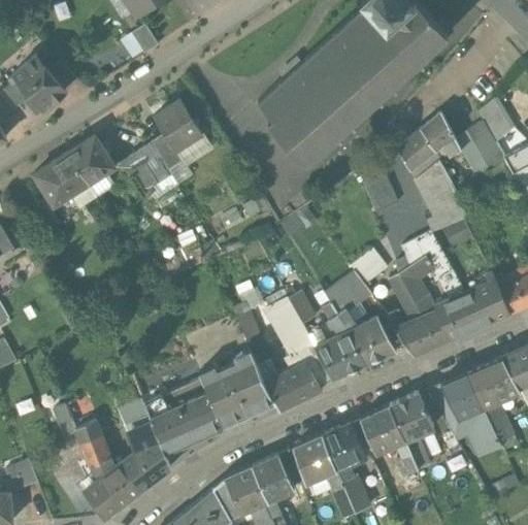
[(122,0),(135,21),(166,0),(122,0)]
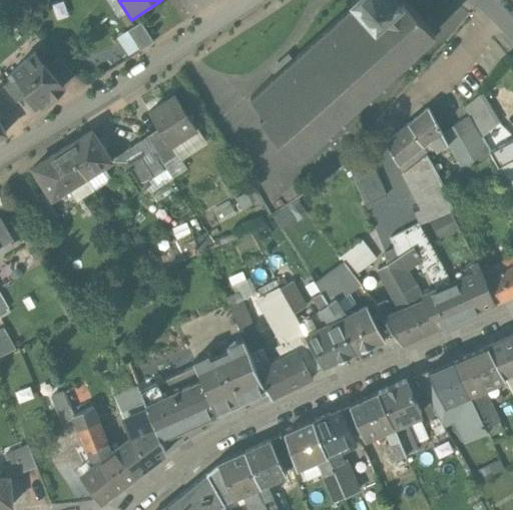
[(383,28),(407,6),(402,0),(357,0),(360,3),(383,28)]
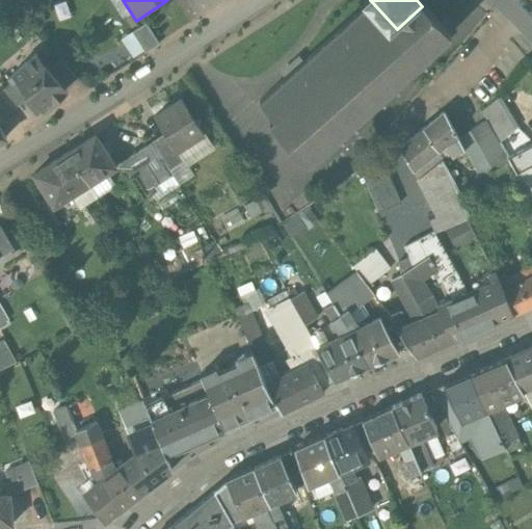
[(373,3),(260,104),(273,121),(269,125),(283,139),(287,135),(299,149),(295,153),(308,167),(339,139),(342,142),(344,140),(342,137),(353,127),(355,130),(358,128),(355,125),(380,102),(383,105),(387,103),(383,100),(395,89),(398,93),(400,90),(397,87),(422,64),(425,68),(427,65),(425,62),(450,37),(422,6),(397,29),(373,3)]
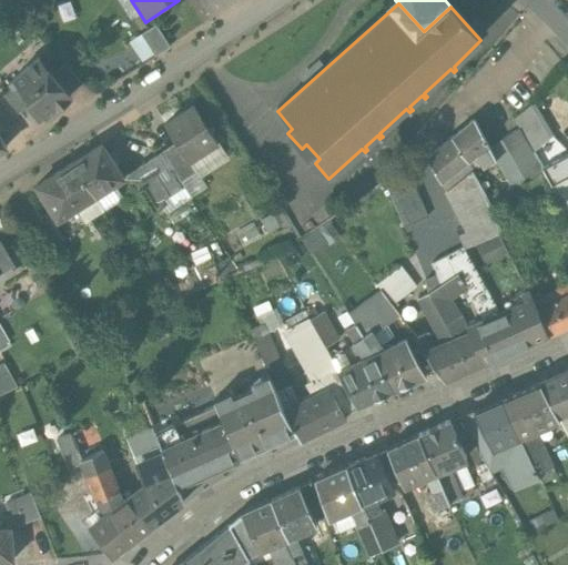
[(155,29),(141,39),(154,60),(169,51),(155,29)]
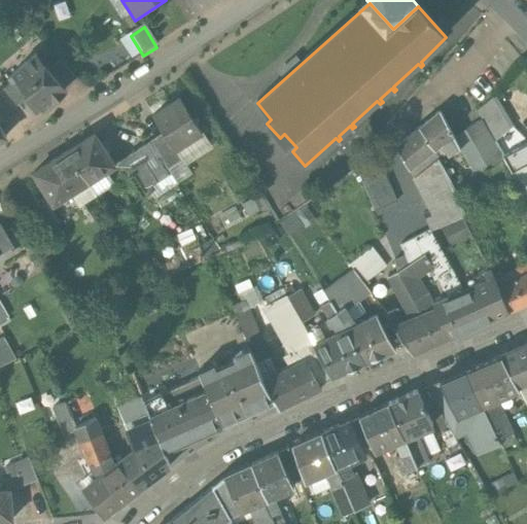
[(38,56),(9,79),(12,83),(6,89),(24,110),(30,105),(37,113),(66,90),(50,71),(38,56)]
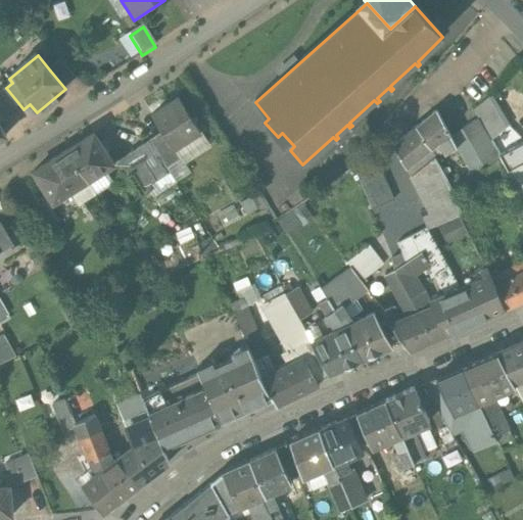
[(50,71),(65,89),(77,80),(61,61),(50,71)]
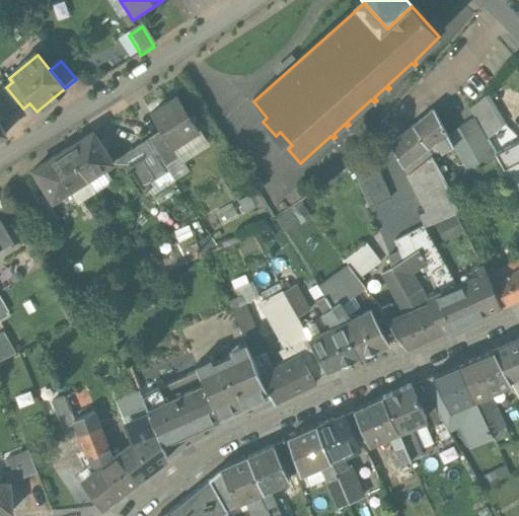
[(161,134),(170,150),(171,149),(198,133),(177,100),(150,117),(161,134)]
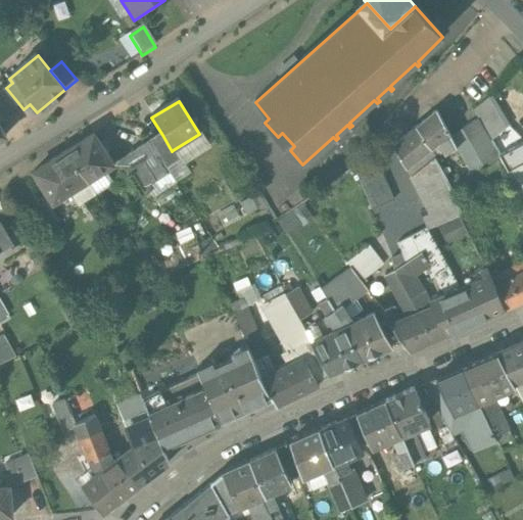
[(457,149),(438,112),(417,130),(430,151),(440,146),(445,156),(457,150),(457,149)]
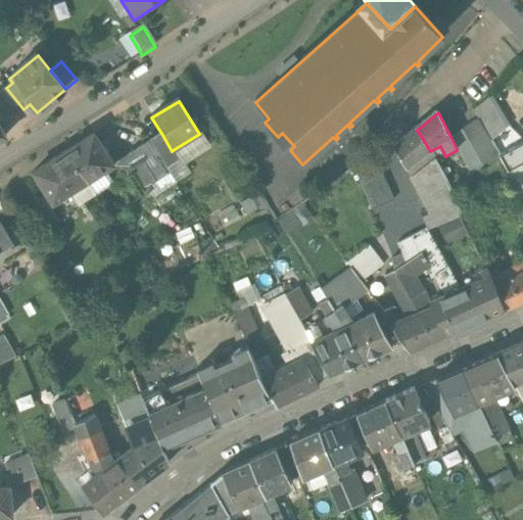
[(406,171),(430,151),(417,130),(394,149),(406,171)]
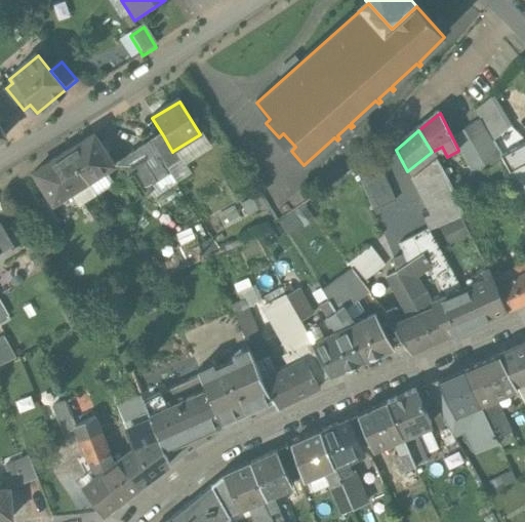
[(68,153),(88,185),(114,168),(108,159),(113,156),(107,147),(104,149),(94,135),(68,153)]
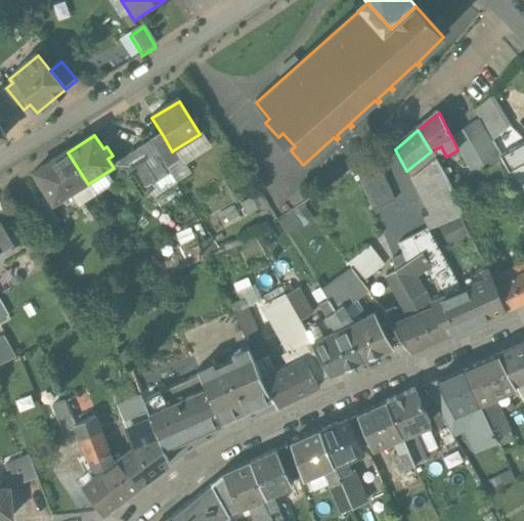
[(172,152),(163,135),(149,143),(167,172),(181,164),(173,150),(172,152)]
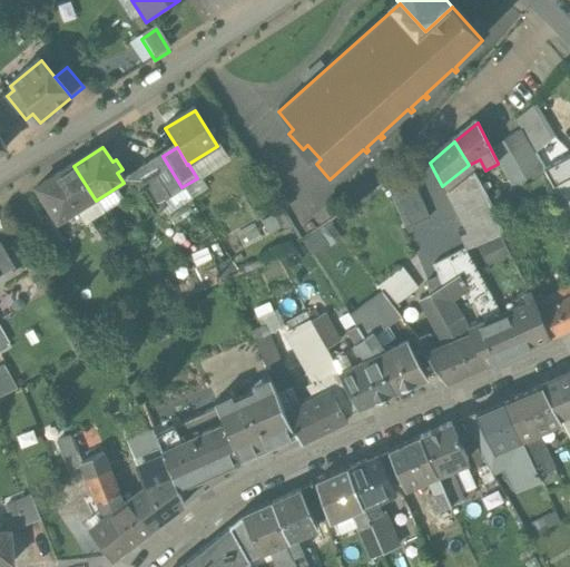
[(511,156),(498,163),(498,164),(510,186),(523,178),(511,156)]
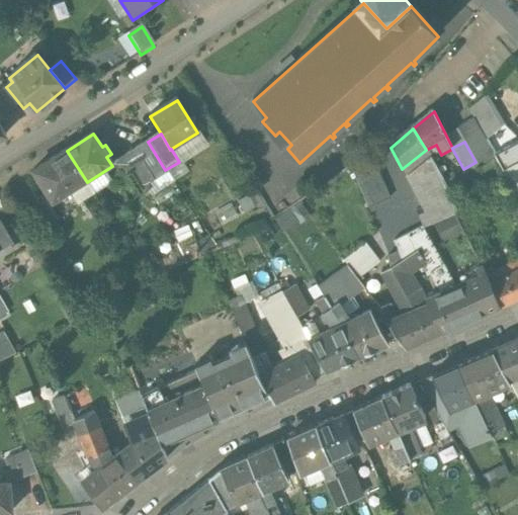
[(517,163),(517,145),(495,157),(503,171),(517,163)]
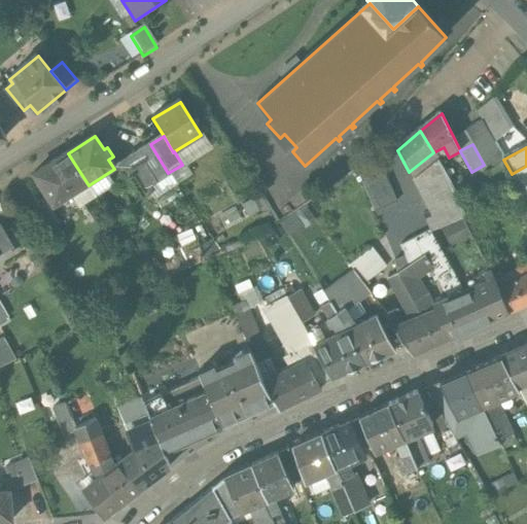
[(93,201),(97,198),(89,185),(68,153),(34,175),(43,188),(39,190),(45,200),(49,198),(55,207),(84,188),(93,201)]
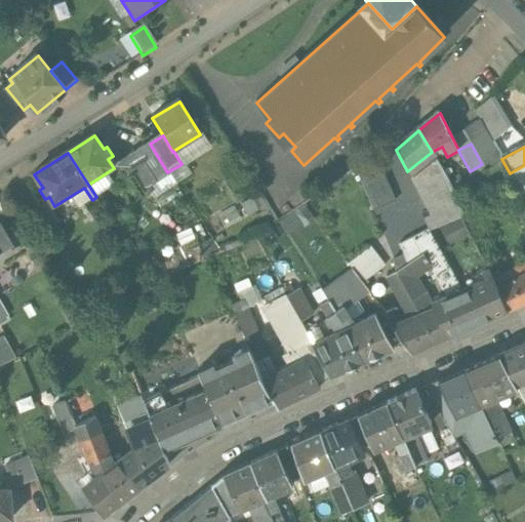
[(152,160),(127,174),(140,195),(153,188),(148,179),(159,172),(152,160)]
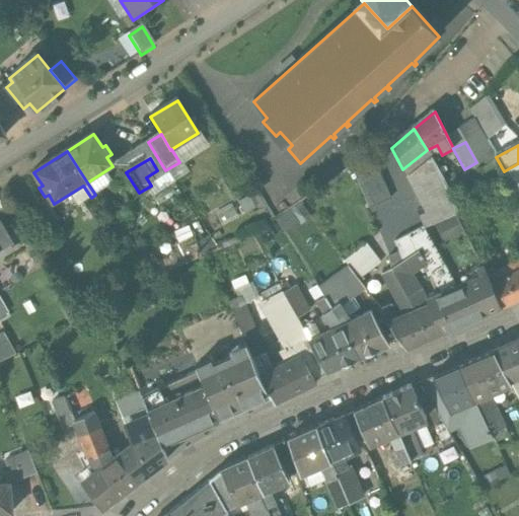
[(365,205),(389,200),(385,179),(392,178),(390,166),(359,173),(365,205)]
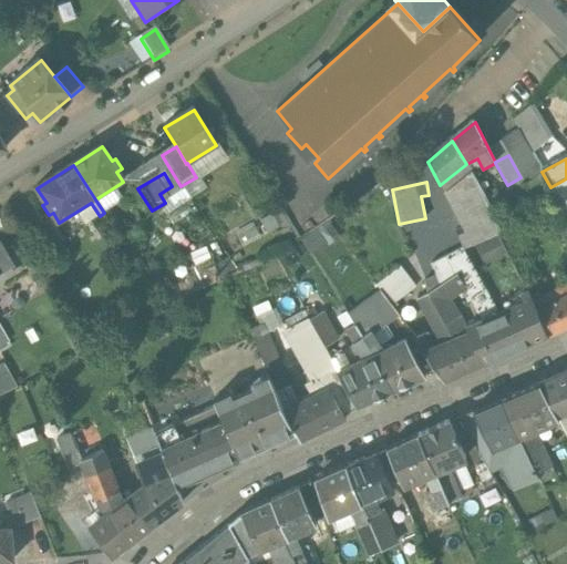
[(37,229),(50,250),(63,243),(50,222),(37,229)]
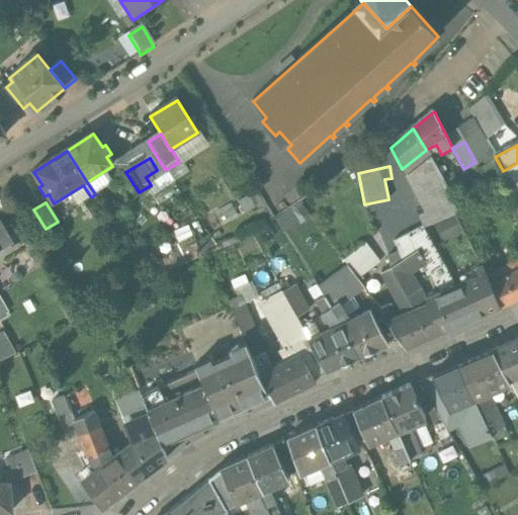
[(0,248),(12,242),(0,220),(0,248)]
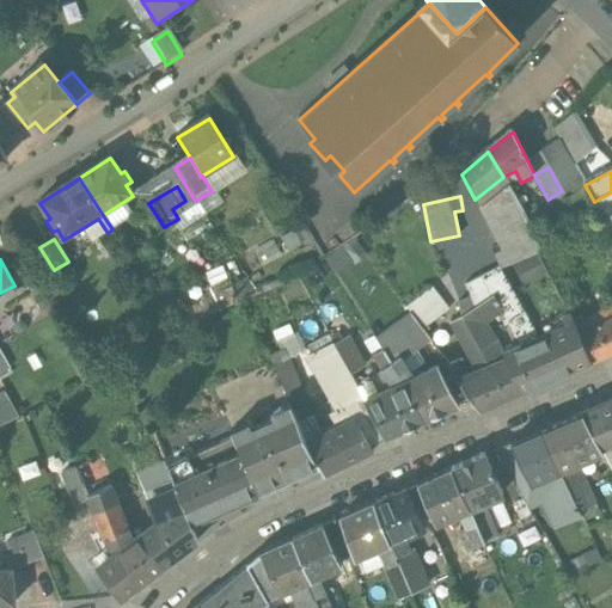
[(461,320),(479,354),(497,347),(485,327),(500,318),(493,298),(461,320)]
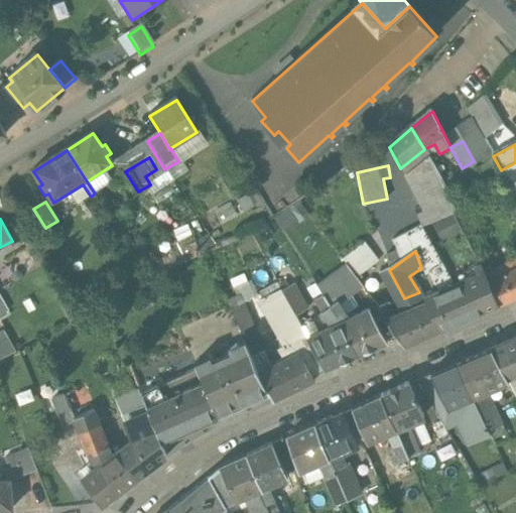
[(504,278),(502,278),(512,301),(515,298),(515,267),(515,265),(501,271),(504,278)]
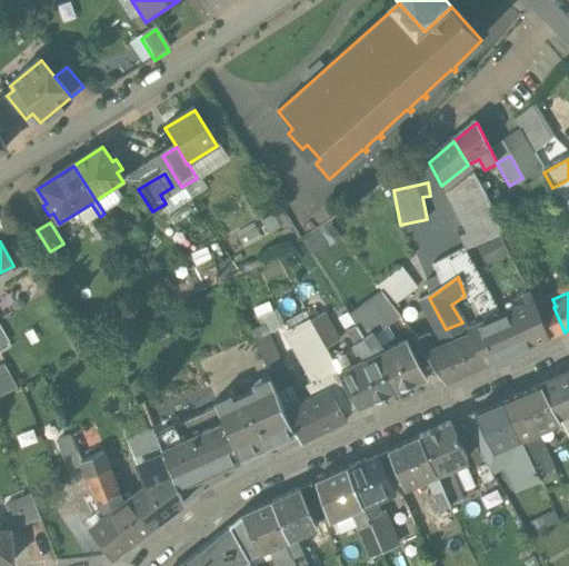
[(506,315),(492,320),(509,357),(549,339),(538,315),(536,308),(533,309),(527,296),(510,304),(506,315)]
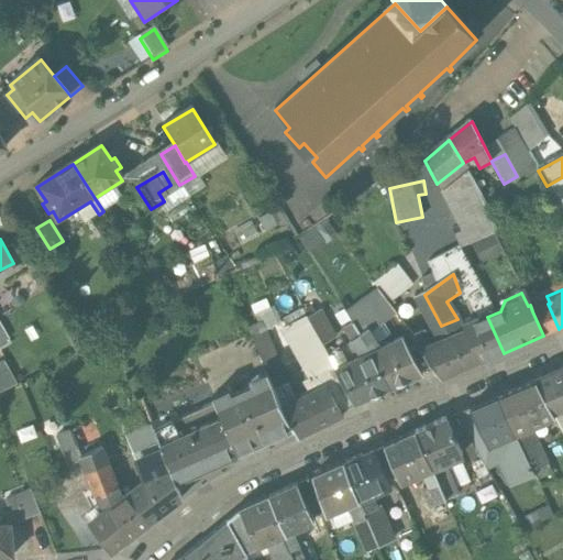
[(430,331),(441,326),(424,295),(415,302),(430,331)]
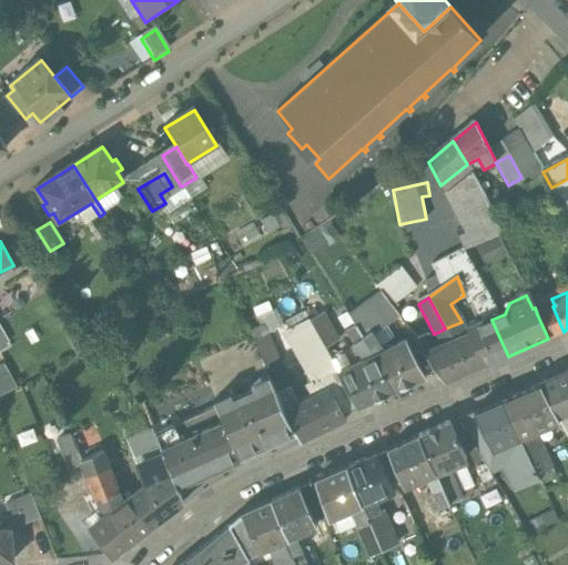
[(537,314),(548,339),(564,332),(553,306),(537,314)]
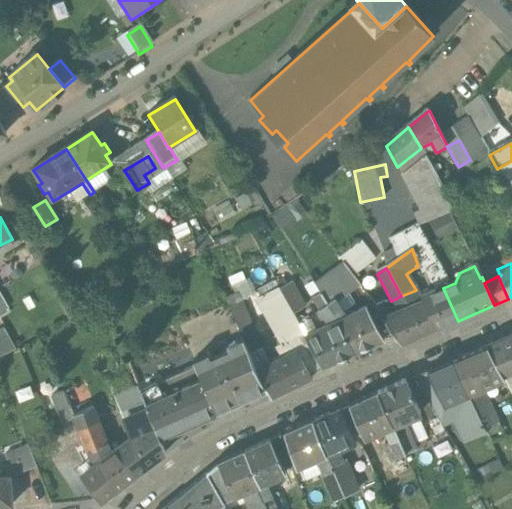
[(327,308),(334,303),(346,296),(334,280),(329,283),(332,287),(319,295),(320,297),(327,307),(327,308)]
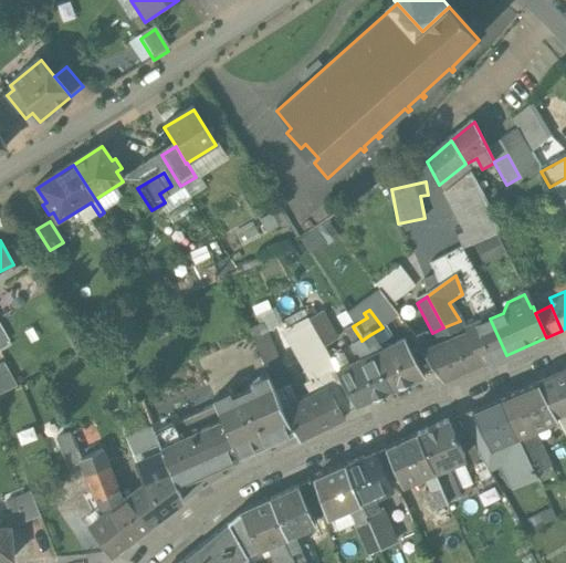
[(467,337),(480,366),(506,355),(490,319),(463,330),(467,337)]
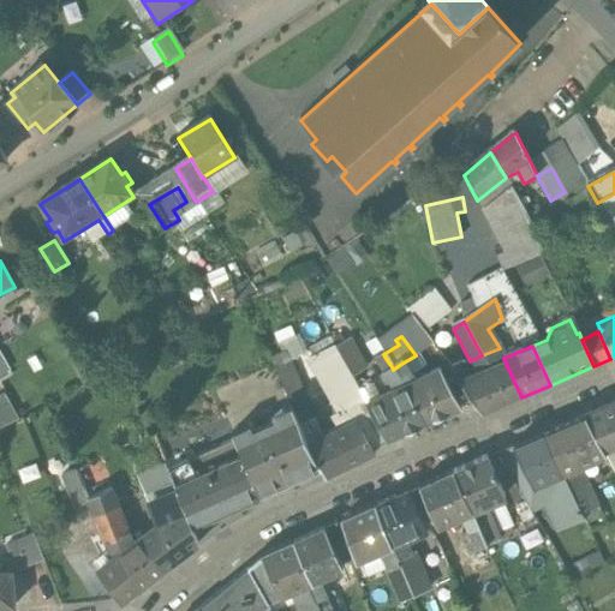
[(284,391),(303,382),(290,353),(272,363),(284,391)]
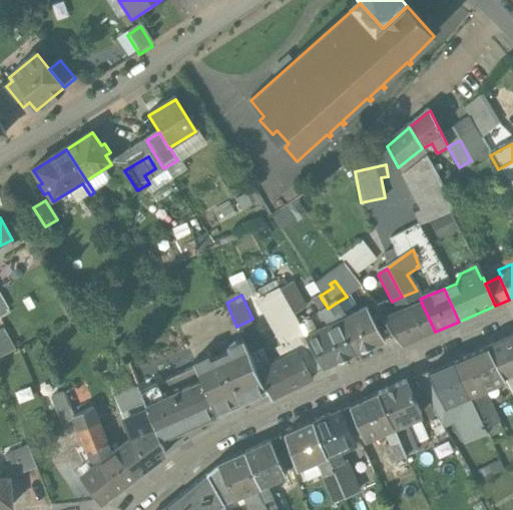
[(319,313),(328,308),(321,298),(317,300),(314,296),(310,299),(319,313)]
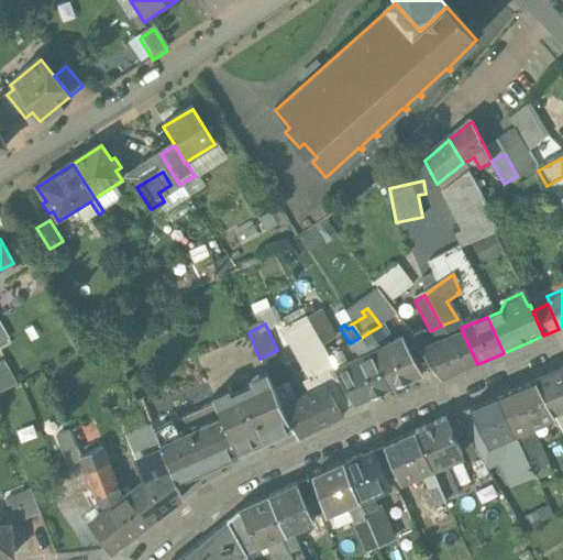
[(371,355),(387,391),(419,376),(403,341),(379,351),(367,333),(360,339),(371,355)]
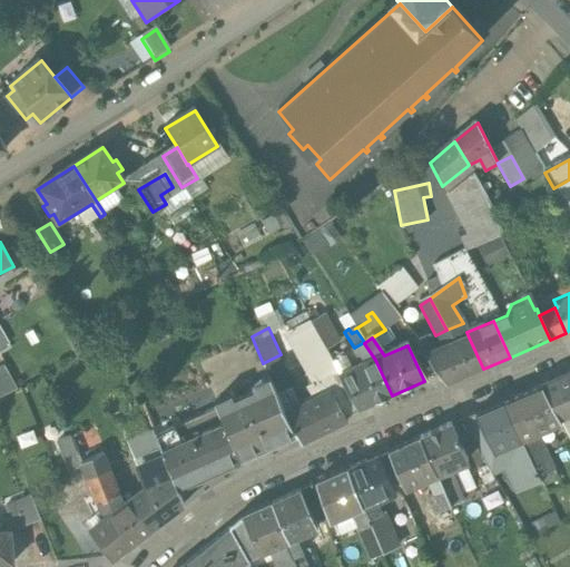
[(426,358),(445,384),(483,369),(470,340),(426,358)]
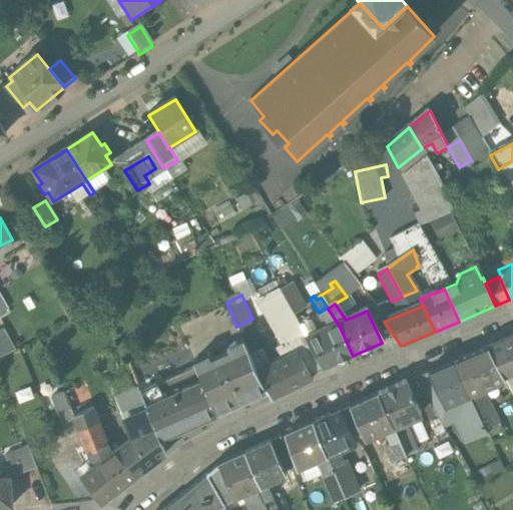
[(330,366),(353,356),(338,324),(328,309),(328,308),(319,313),(328,328),(314,334),(330,366)]
